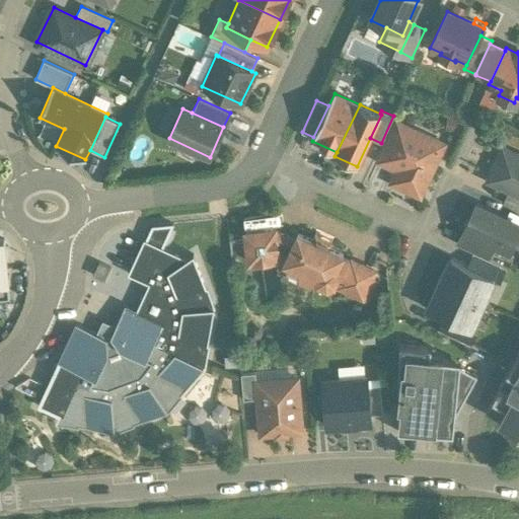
[(392,129),(378,160),(392,167),(400,150),(398,146),(403,135),(392,129)]
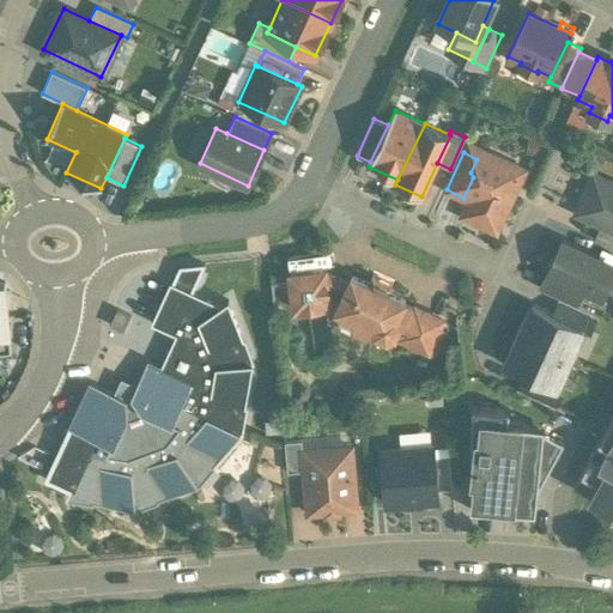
[(491,165),(477,159),(471,173),(473,177),(463,198),(469,200),(465,207),(469,218),(496,230),(523,170),(496,157),(491,165)]
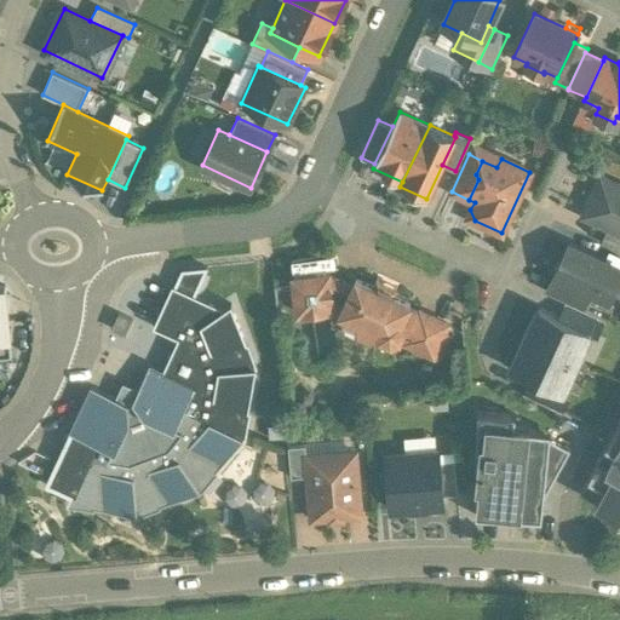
[(619,184),(601,176),(583,214),(618,231),(619,231),(619,184)]
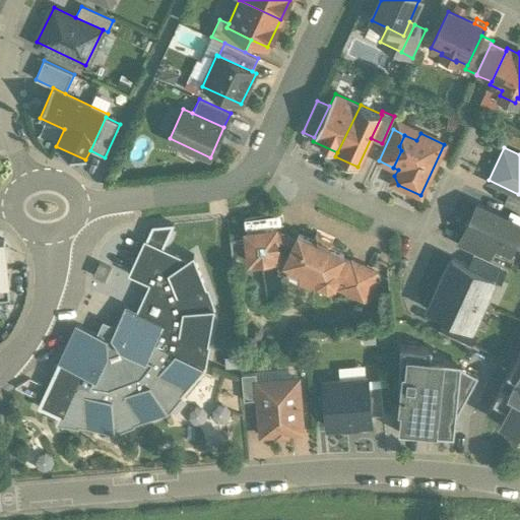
[(519,229),(519,223),(477,204),(465,230),(467,231),(495,244),(510,251),(519,229)]
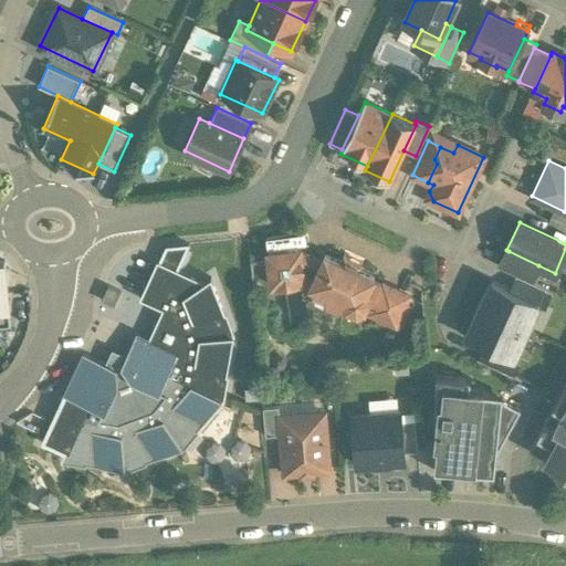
[(266,249),(304,244),(303,233),(265,239),(266,249)]
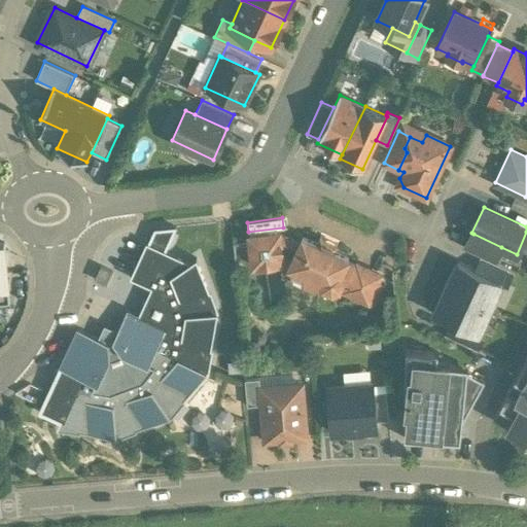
[(279,233),(249,236),(252,266),(282,262),(282,258),(290,261),(299,244),(279,235),(279,233)]
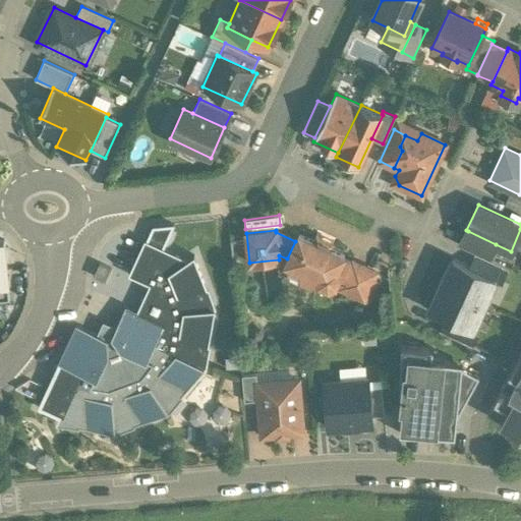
[(496,244),(468,231),(461,246),(476,253),(489,258),(496,244)]
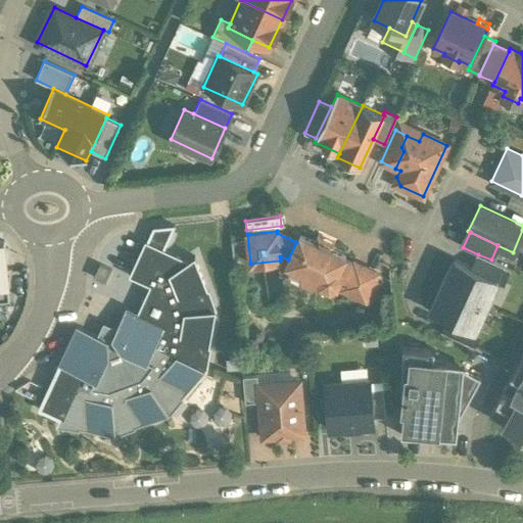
[(315,241),(300,235),(296,242),(288,259),(286,264),(318,279),(320,284),(330,288),(336,286),(337,285),(340,276),(339,271),(344,259),(345,256),(331,249),(332,248),(331,248),(331,246),(317,240),(316,241),(315,240),(315,241)]
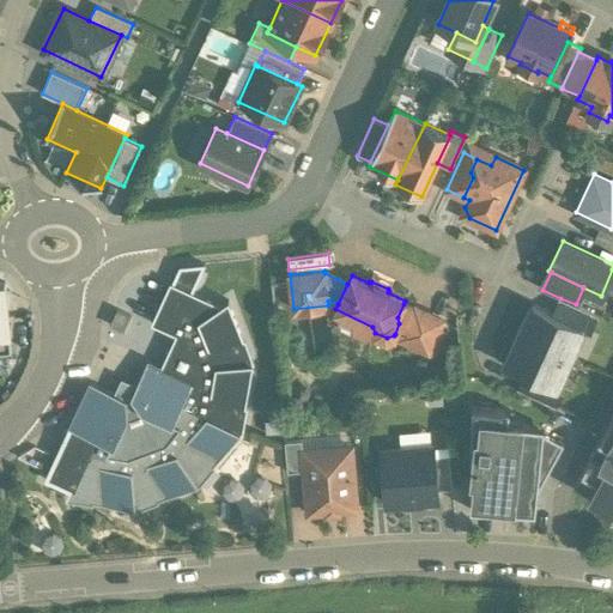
[(163,366),(193,381),(181,405),(241,432),(253,366),(222,301),(170,279),(147,331),(173,344),(163,366)]
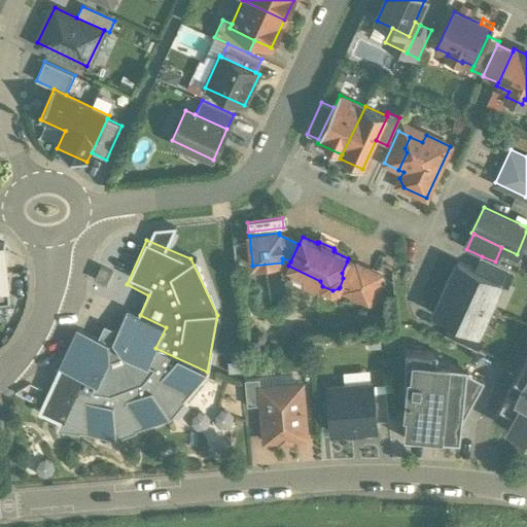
[(495,261),(482,256),(476,270),(501,281),(506,284),(514,271),(495,261)]
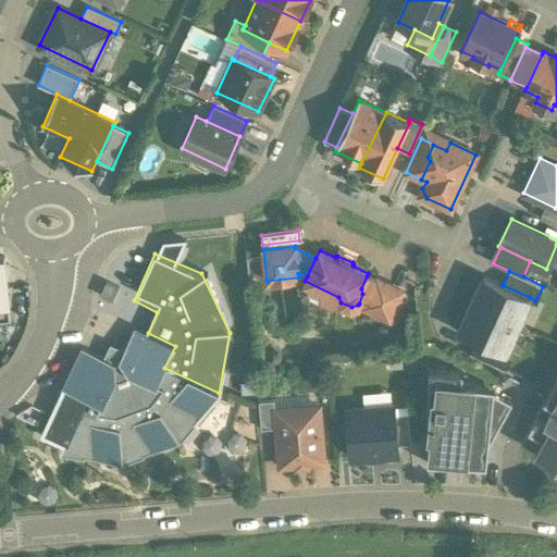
[(403,292),(376,280),(375,281),(367,276),(361,288),(362,294),(359,304),(363,306),(363,307),(394,321),(403,301),(398,299),(403,292)]
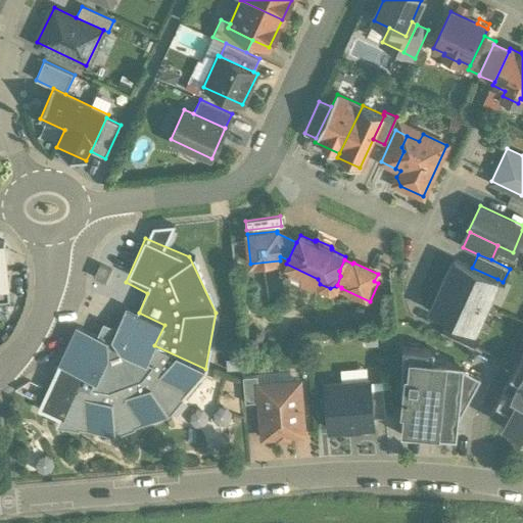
[(472,268),(455,259),(442,285),(485,304),(497,279),(472,268)]
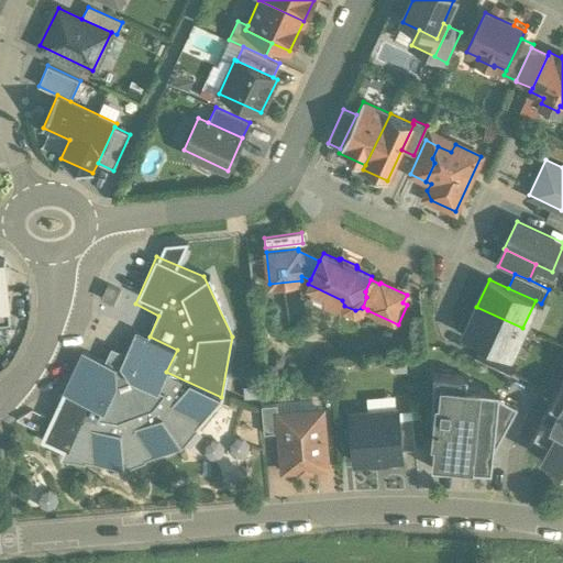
[(107,285),(101,299),(113,305),(119,290),(107,285)]
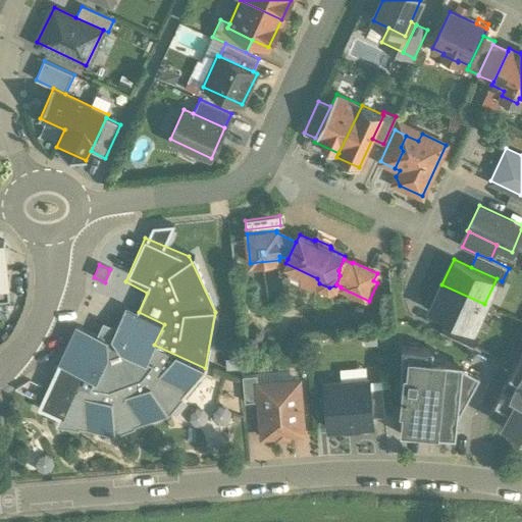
[(8,280),(0,280),(0,299),(9,299),(8,280)]
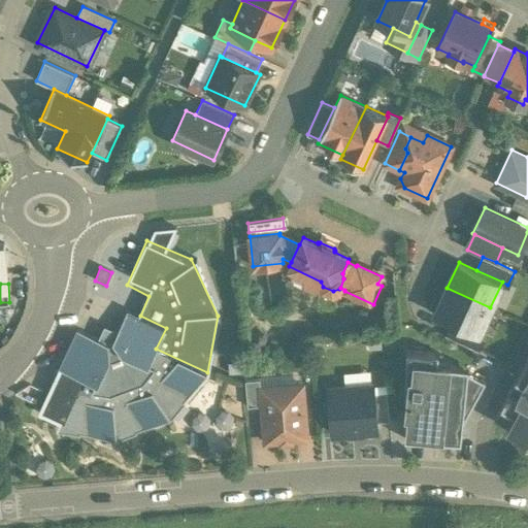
[(490,307),(447,288),(435,314),(453,322),(477,333),(490,307)]
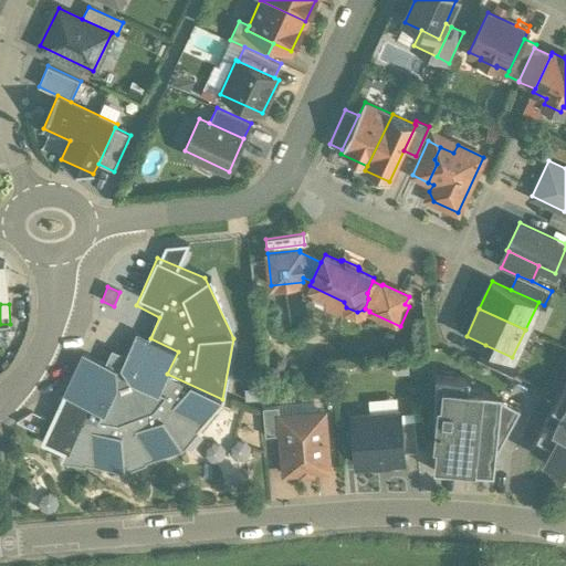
[(136,333),(122,364),(114,367),(83,353),(64,394),(42,440),(63,452),(86,456),(85,462),(125,470),(124,462),(143,454),(145,461),(182,447),(178,441),(191,426),(196,430),(222,399),(167,374),(178,352),(150,338),(136,333)]
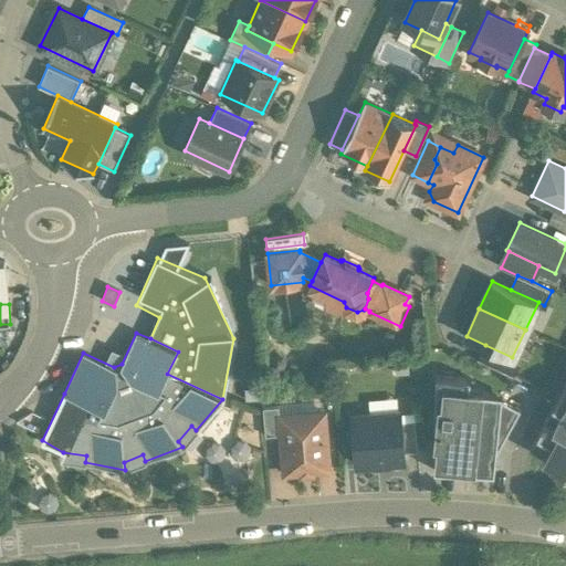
[(512,357),(485,345),(478,359),(512,375),(519,360),(512,357)]
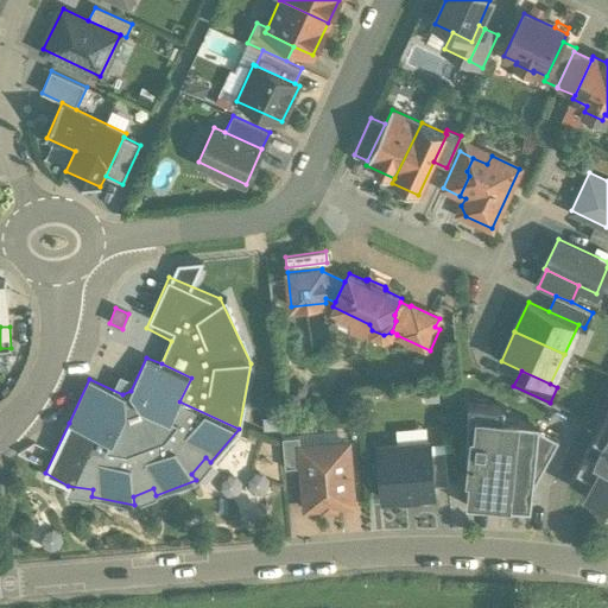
[(506,406),(468,401),(466,504),(531,507),(533,487),(539,429),(540,423),(524,420),(504,418),(505,415),(506,406)]
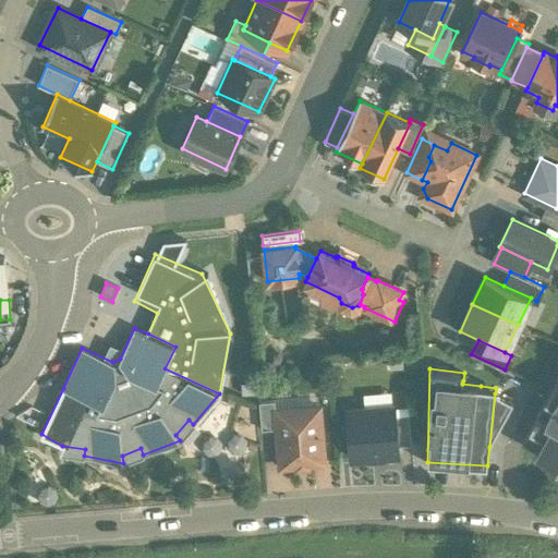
[(557,376),(546,399),(545,399),(545,400),(523,440),(523,439),(522,441),(557,460),(557,376)]
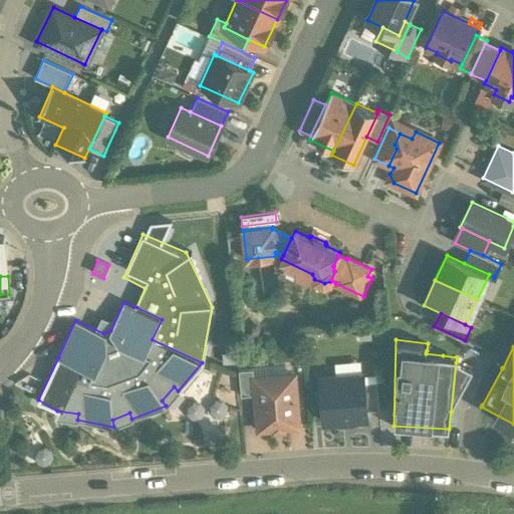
[(473,371),(456,362),(451,412),(473,371)]
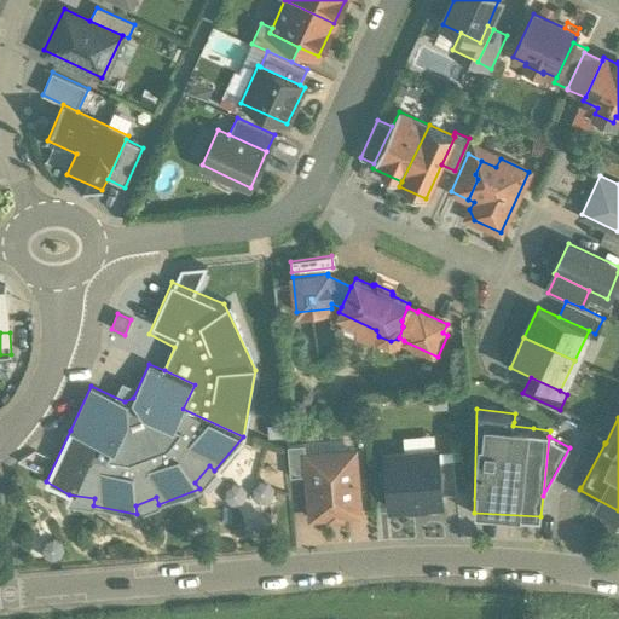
[(305,445),(288,446),(290,476),(307,475),(305,456),(305,445)]
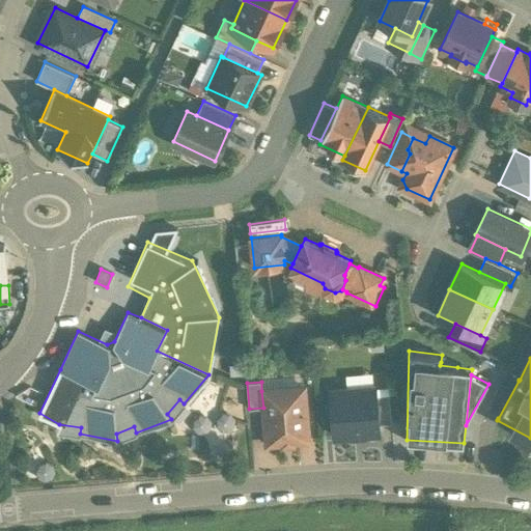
[(374,386),(331,390),(334,436),(352,435),(353,435),(354,435),(360,434),(361,435),(362,434),(379,432),(378,423),(375,395),(374,386)]
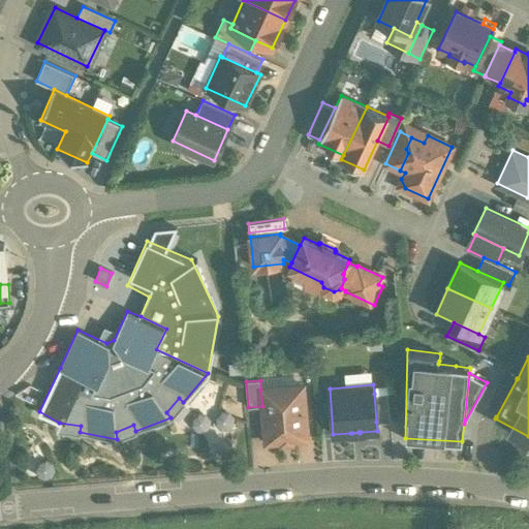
[(260,390),(262,406),(266,442),(280,441),(281,443),(282,443),(282,441),(290,440),(290,442),(292,442),(292,440),(308,439),(303,385),(260,390)]
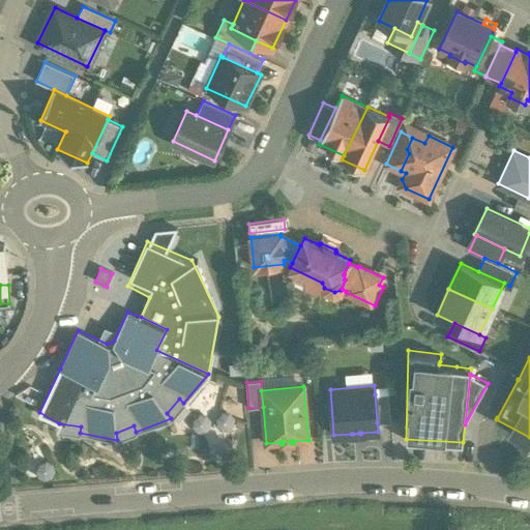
[(388,392),(375,394),(377,422),(390,421),(388,392)]
